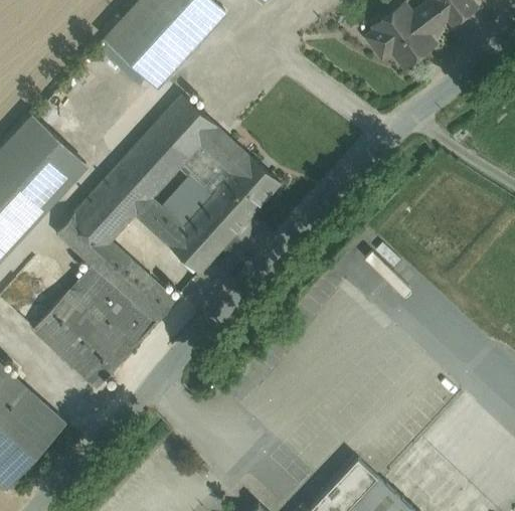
[(209,0),(142,0),(106,41),(157,89),(225,14),(209,0)]
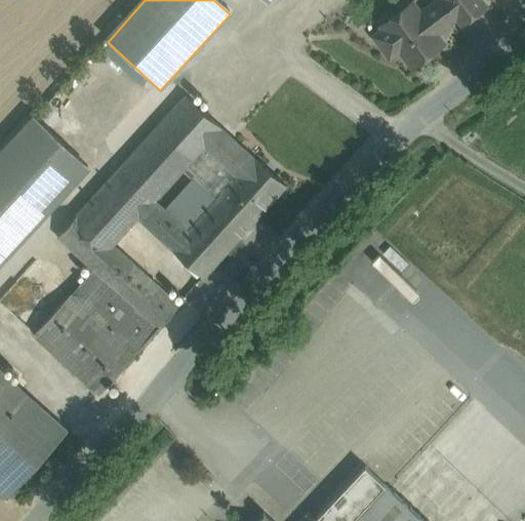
[(476,0),(441,0),(456,21),(461,27),(484,9),(476,0)]
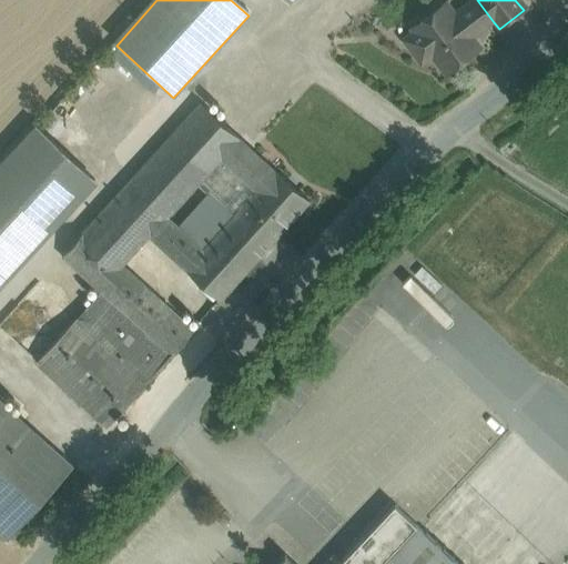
[(446,7),(413,32),(421,43),(411,51),(422,67),(433,59),(445,76),(470,57),(464,49),(473,42),(470,40),(494,22),(479,2),(456,20),(446,7)]
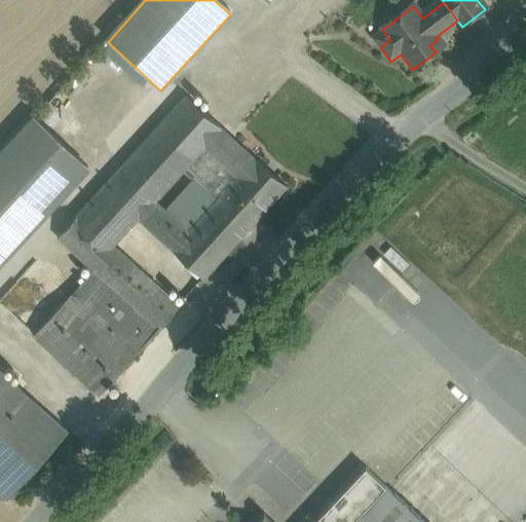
[(222,131),(186,99),(165,122),(200,154),(204,150),(221,132),(222,131)]
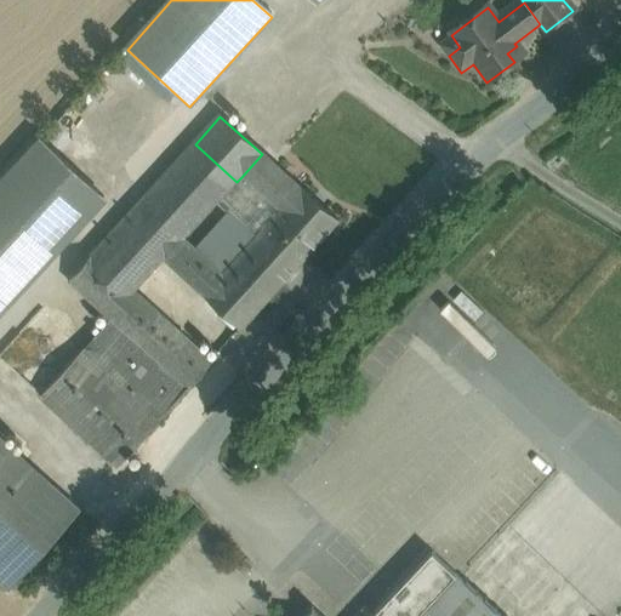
[(40,143),(0,186),(0,313),(103,201),(40,143)]
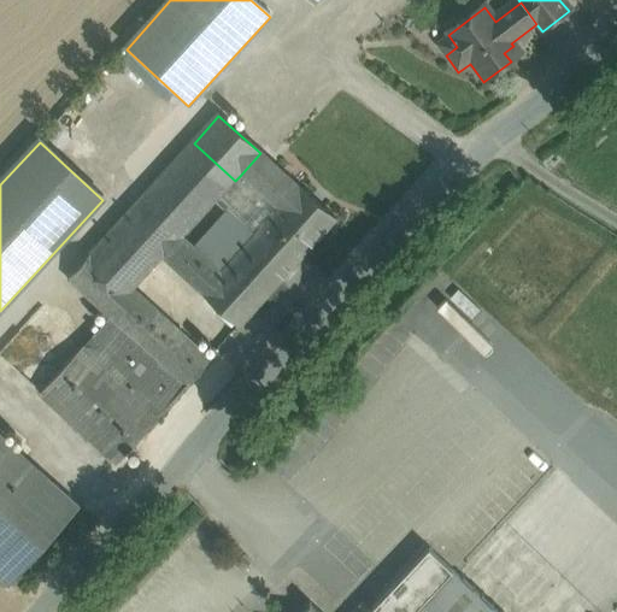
[(194,143),(139,204),(180,241),(235,181),(194,143)]
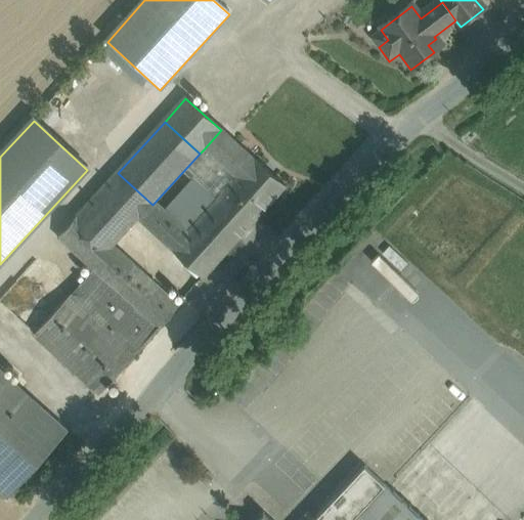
[(220,131),(204,149),(213,159),(230,140),(220,131)]
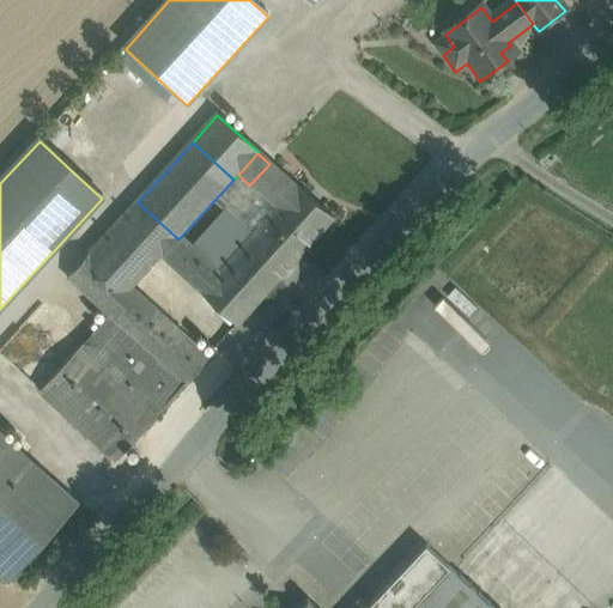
[(296,188),(273,168),(254,189),(277,210),(296,188)]
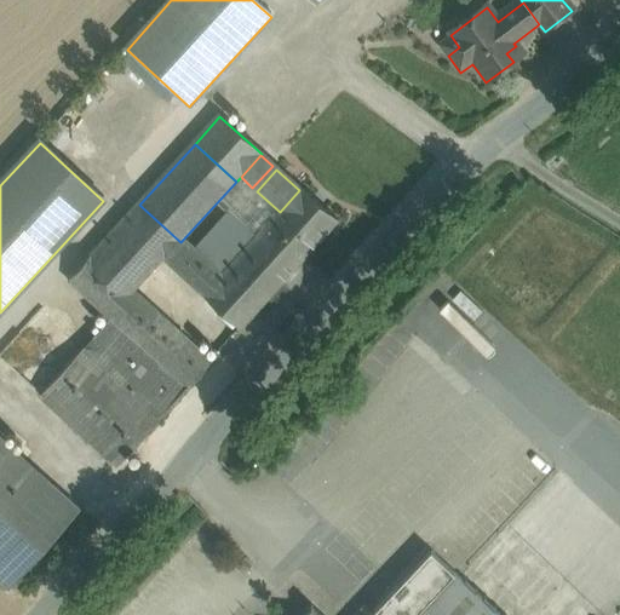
[(280,212),(270,223),(264,218),(247,235),(253,241),(264,229),(302,264),(338,223),(300,189),(280,212)]
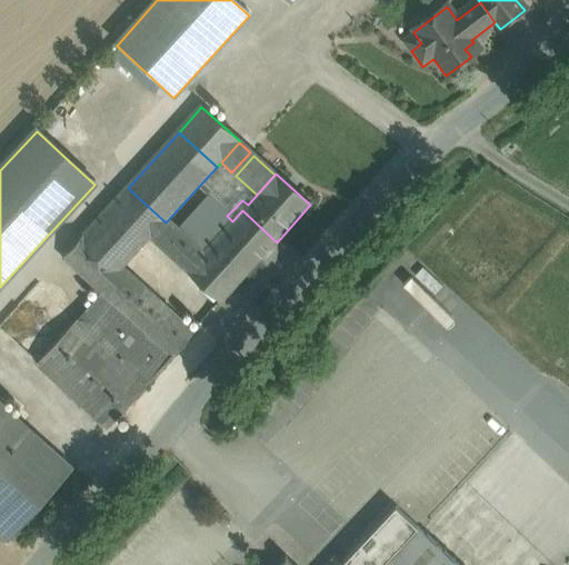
[(166,222),(128,188),(83,236),(121,269),(148,239),(149,240),(166,222)]
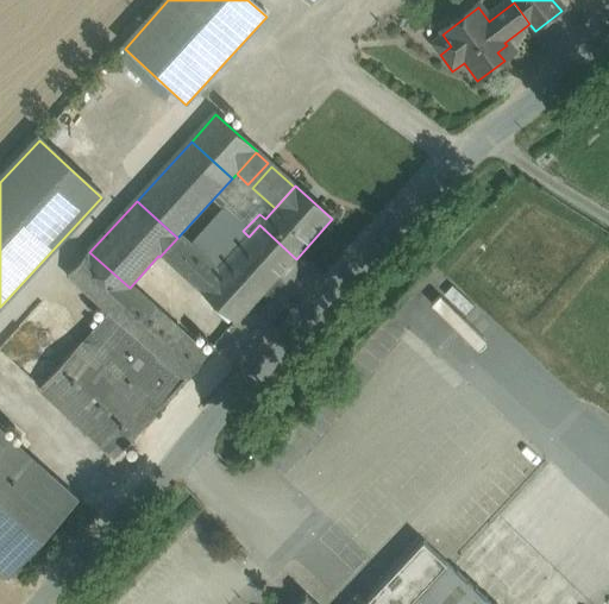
[(223,213),(192,247),(218,271),(249,237),(243,231),(223,213)]
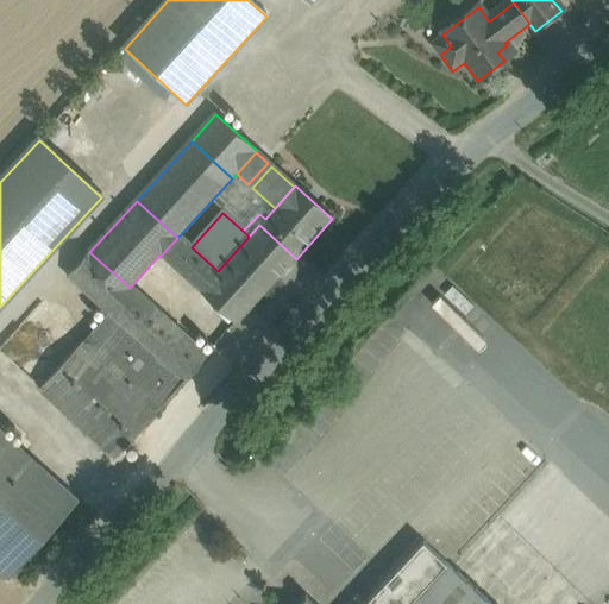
[(249,237),(218,271),(192,247),(190,247),(171,268),(236,326),(296,259),(259,225),(249,237)]
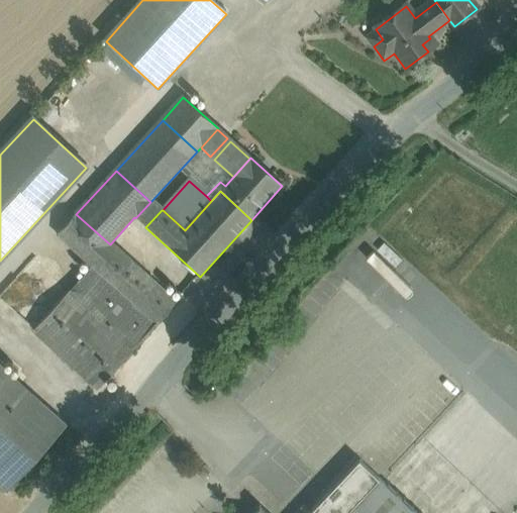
[(110,244),(76,214),(56,236),(91,269),(156,326),(176,304),(110,244)]
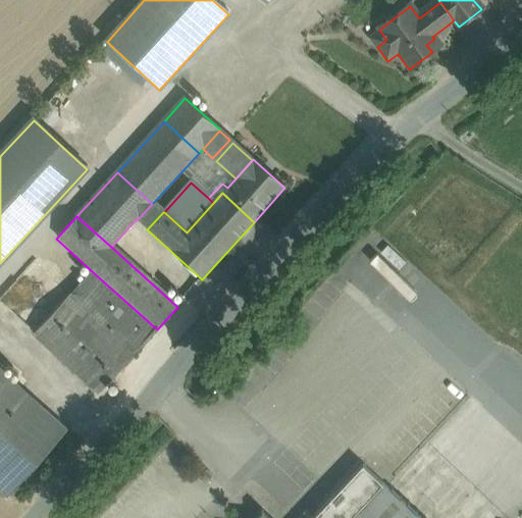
[(157,329),(92,271),(67,298),(133,357),(157,329)]
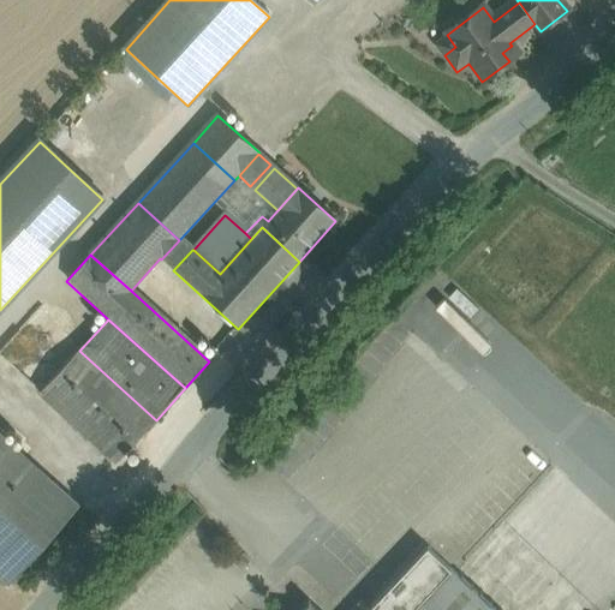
[(156,420),(79,351),(40,395),(117,465),(156,420)]
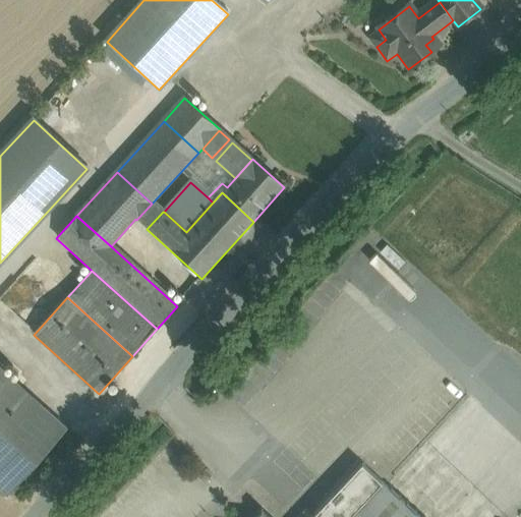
[(65,431),(0,371),(0,489),(7,496),(65,431)]
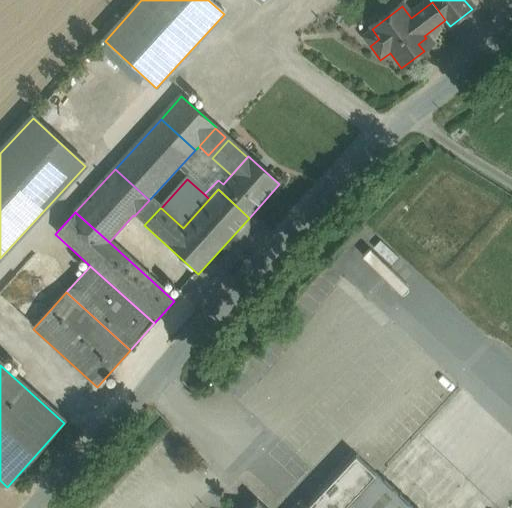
[(116,380),(110,375),(105,381),(111,385),(116,380)]
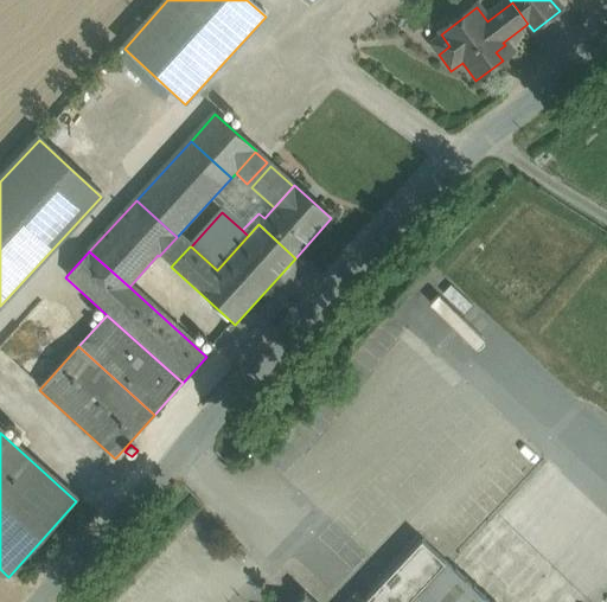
[(484,601),(422,543),(368,601),(363,601),(356,595),(349,601),(484,601)]
